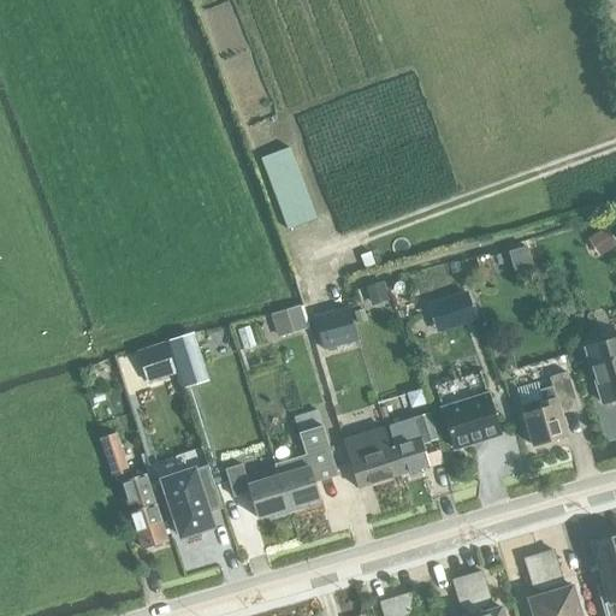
[(289,230),(317,219),(290,147),(262,158),(289,230)]
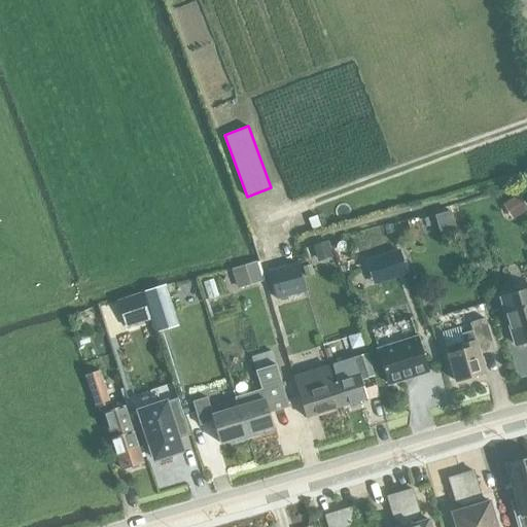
[(526,209),(518,197),(510,203),(520,217),(526,211),(526,209)]
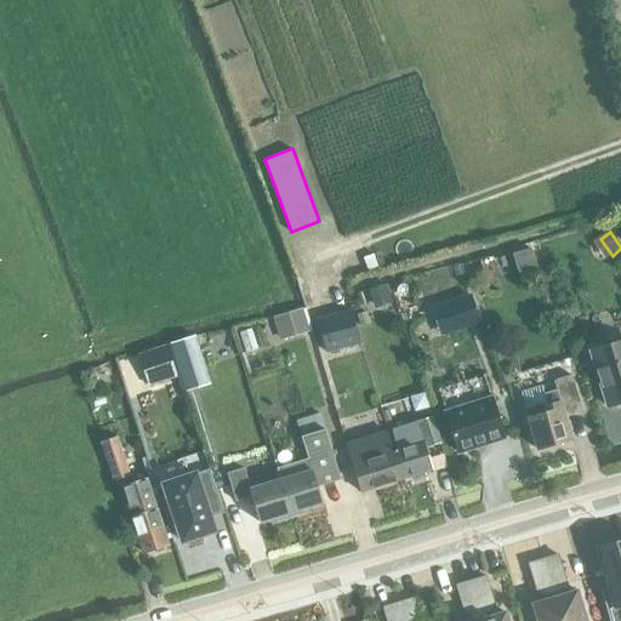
[(519,268),(537,262),(533,245),(514,251),(519,268)]
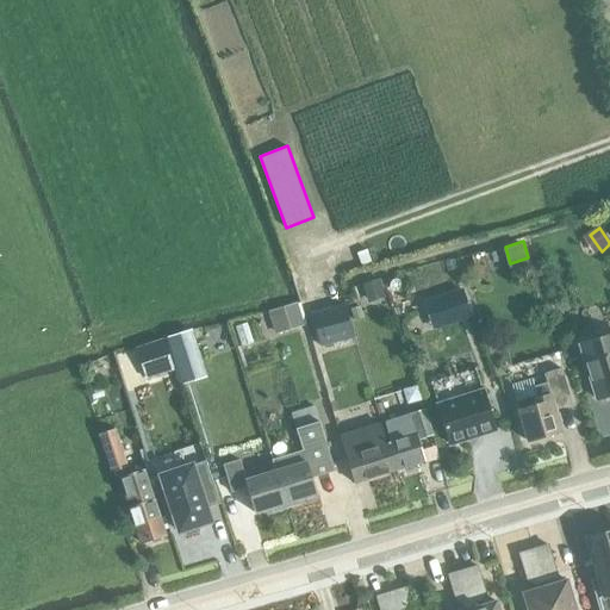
[(361,286),(365,297),(384,292),(380,280),(361,286)]
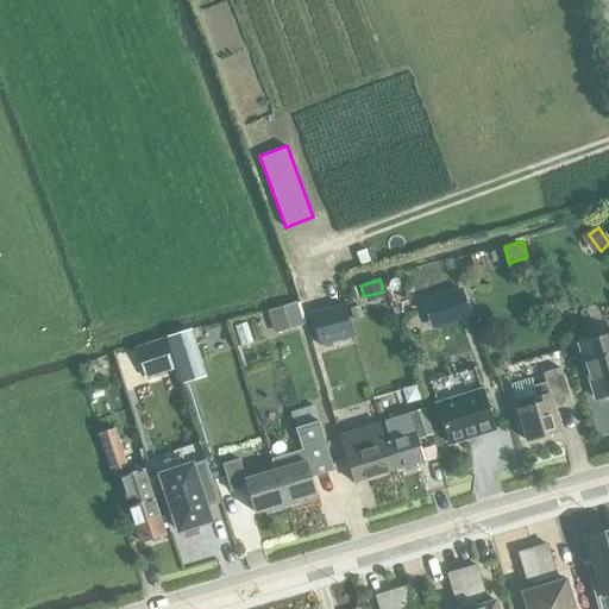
[(345,303),(311,313),(316,332),(350,322),(345,303)]
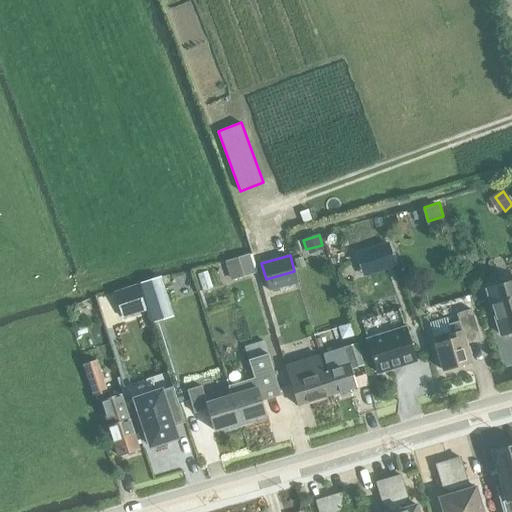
[(174,315),(162,277),(141,284),(153,322),(174,315)]
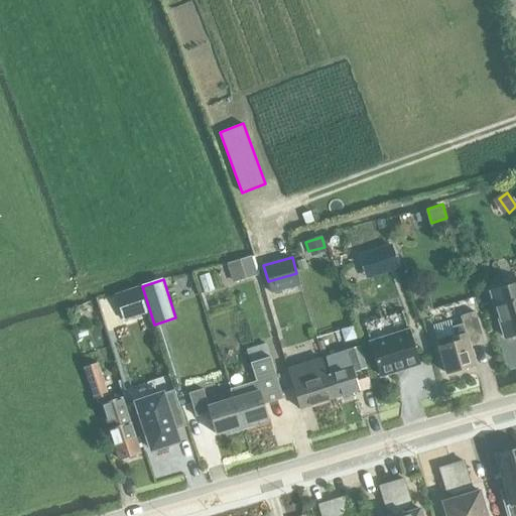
[(515,284),(491,292),(505,338),(515,334),(515,284)]
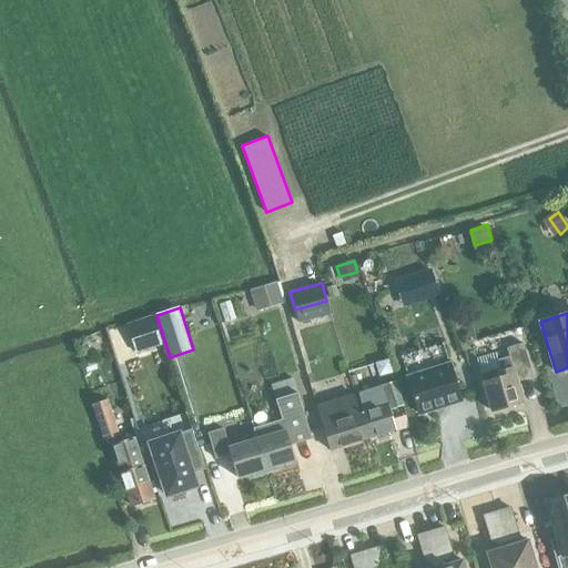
[(495,352),(476,357),(492,412),(524,402),(517,381),(533,376),(523,343),(507,348),(509,356),(497,359),(495,352)]
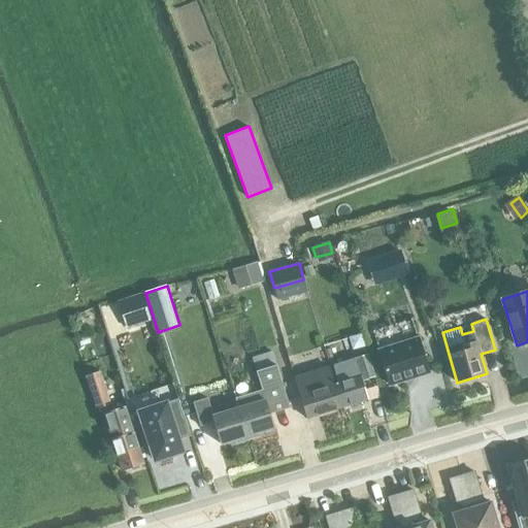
[(418,337),(377,351),(389,386),(429,372),(418,337)]
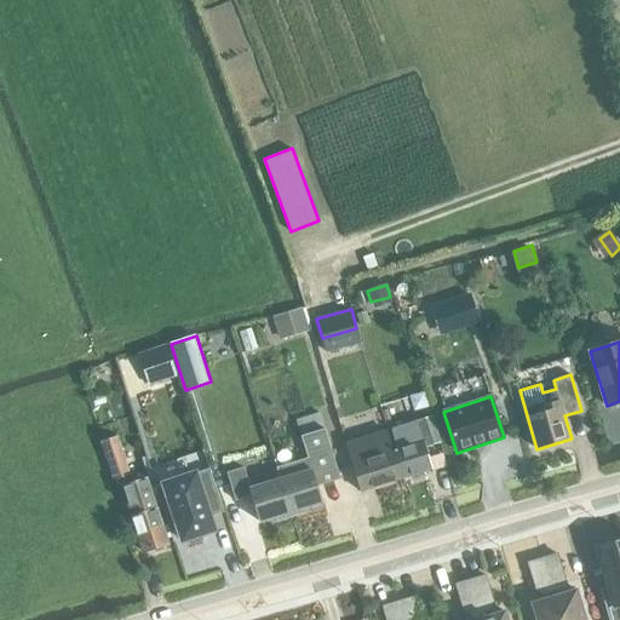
[(394,451),(402,478),(432,469),(425,447),(440,442),(432,415),(391,429),(397,449),(394,451)]
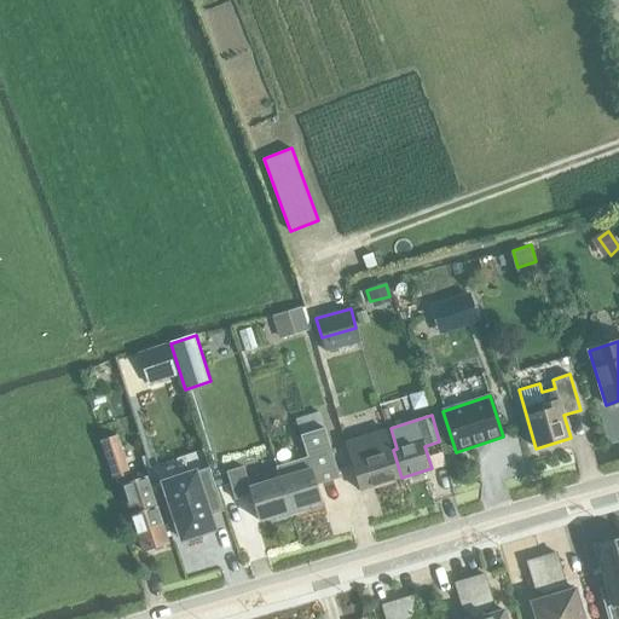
[(276,467),(278,478),(281,478),(290,512),(322,502),(313,476),(336,469),(323,428),(300,435),(307,457),(276,467)]
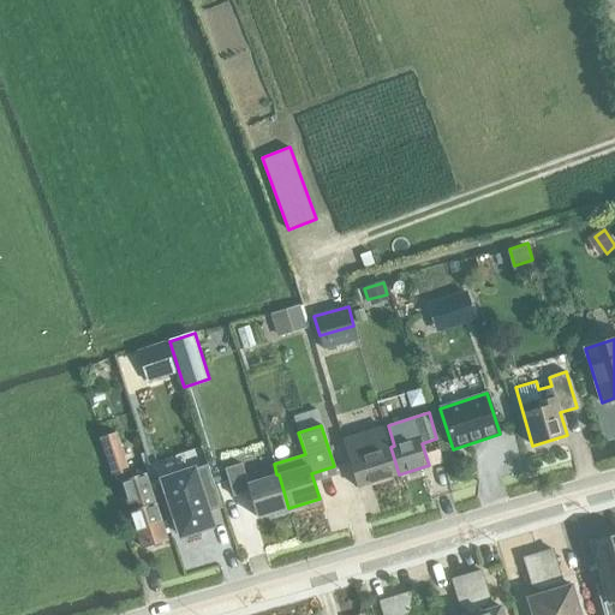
[(399,475),(390,447),(390,448),(383,427),(342,439),(358,487),(399,475)]
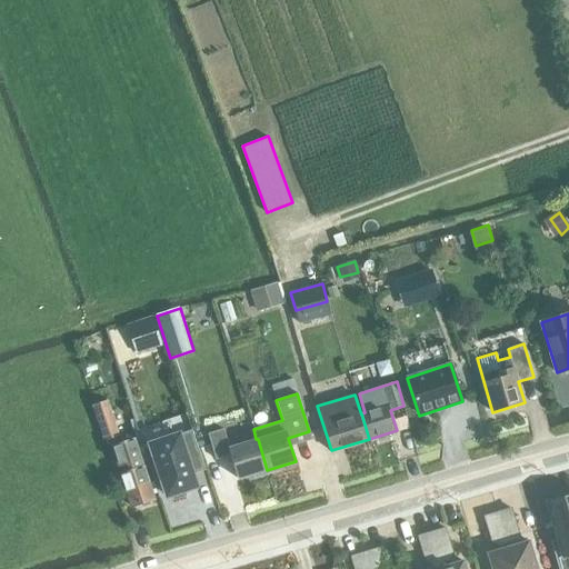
[(109,400),(92,406),(91,406),(102,441),(119,435),(109,400)]
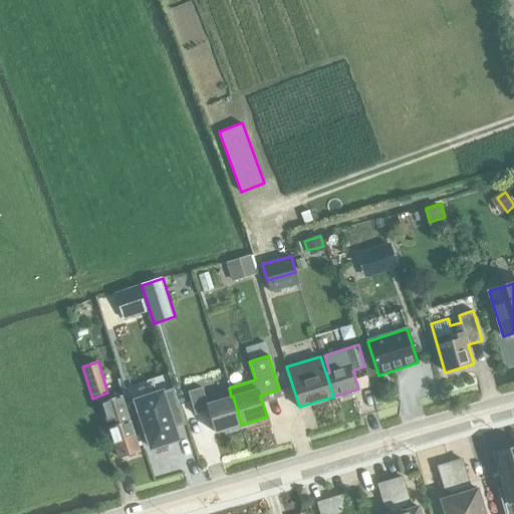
[(154,396),(132,403),(148,451),(155,448),(156,452),(169,447),(168,444),(173,443),(162,409),(169,407),(178,404),(173,389),(168,372),(149,378),(154,396)]
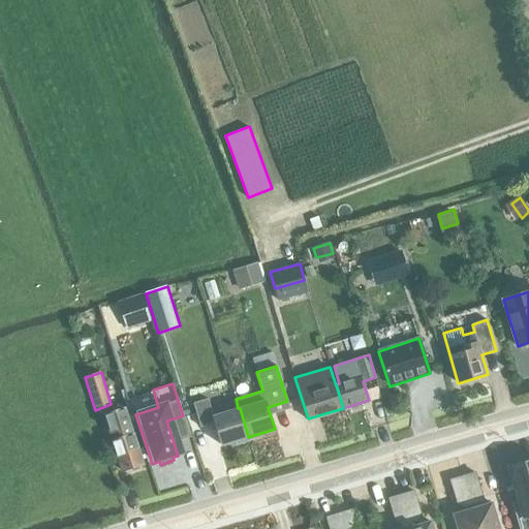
[(248,437),(240,408),(238,408),(213,415),(208,399),(193,403),(200,428),(215,424),(221,445),(248,437)]
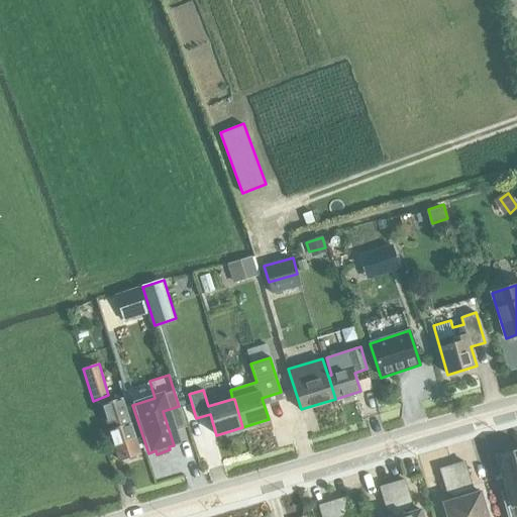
[(141,454),(123,399),(102,406),(107,423),(118,419),(120,426),(110,429),(120,461),(141,454)]
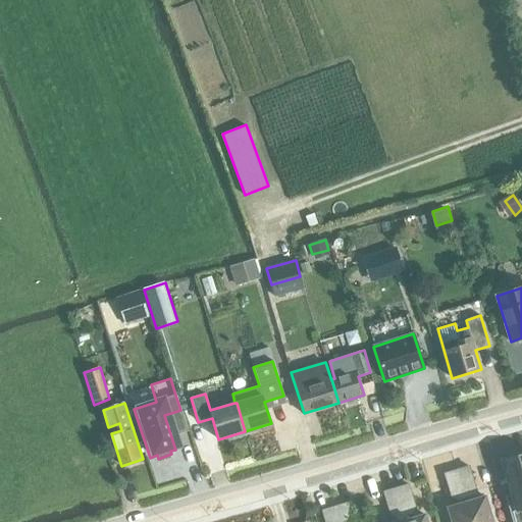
[(521,521),(521,454),(518,455),(510,459),(511,461),(504,463),(513,496),(507,498),(514,521),(521,521)]
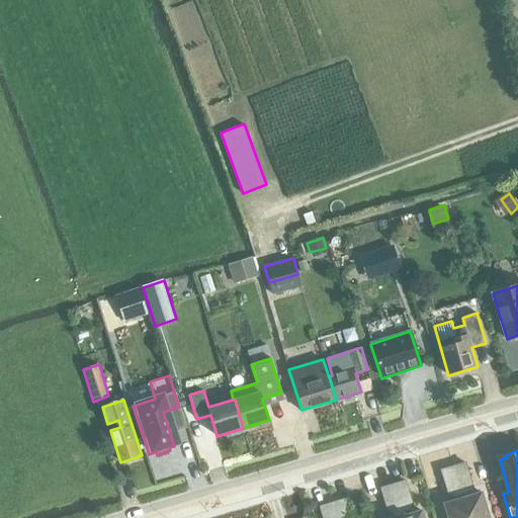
[(453,466),(468,517),(489,517),(482,493),(476,495),(465,462),(453,466)]
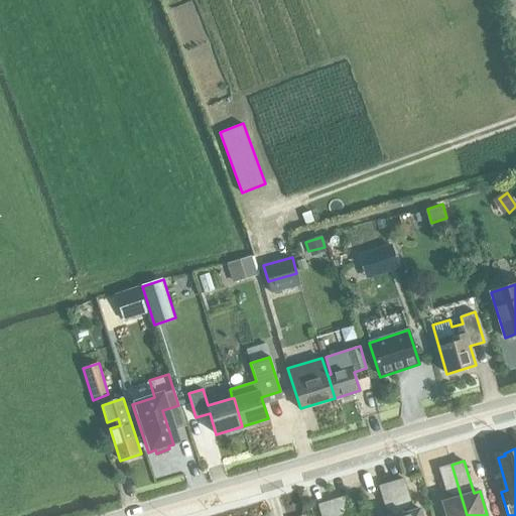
[(467,515),(452,465),(439,468),(447,493),(450,492),(454,499),(442,502),(446,515),(467,515)]
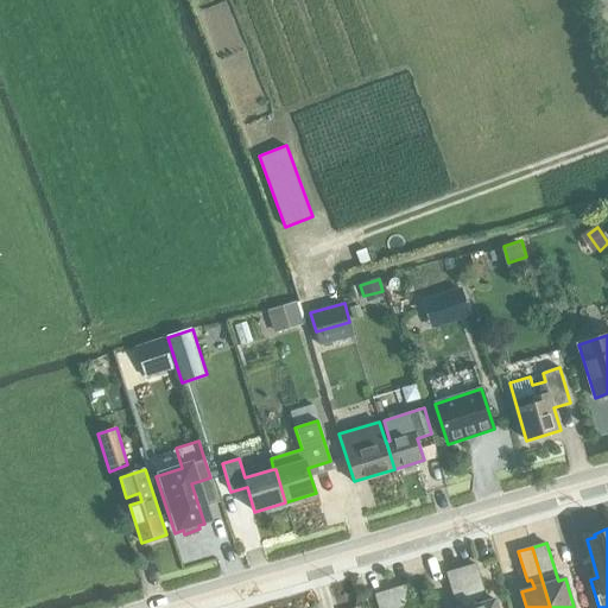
[(462,569),(473,607),(496,607),(495,600),(482,603),(480,595),(485,593),(476,564),(462,569)]
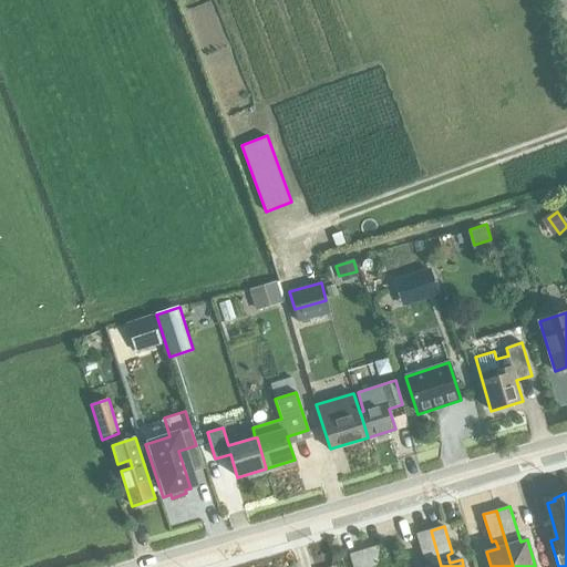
[(441,566),(431,531),(418,534),(425,562),(430,560),(431,566),(441,566)]
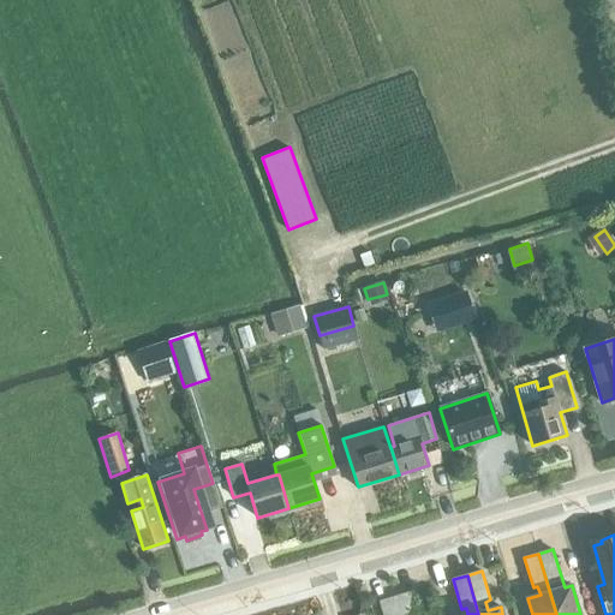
[(396,597),(401,614),(417,614),(410,592),(396,597)]
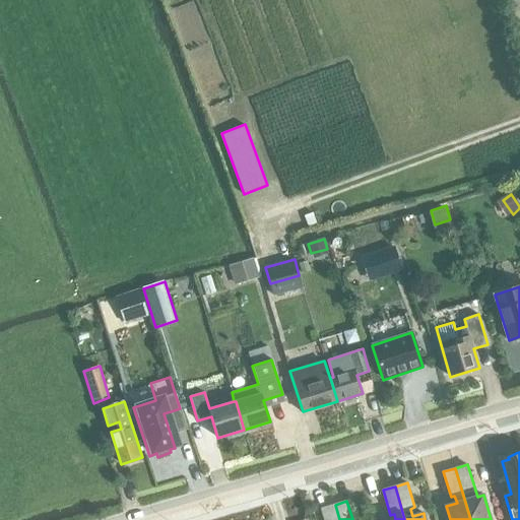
[(339,519),(335,505),(321,509),(324,519),(339,519)]
